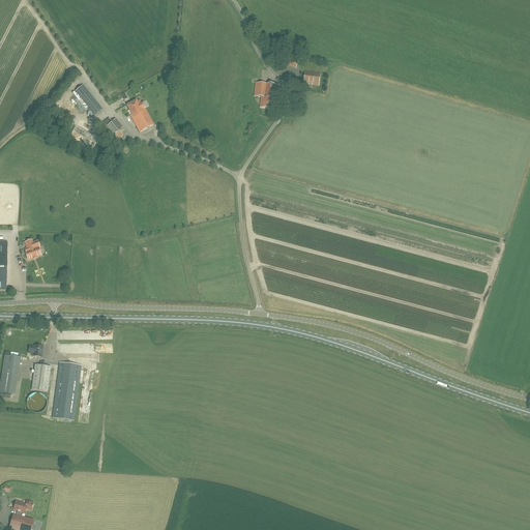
[(296,67),(299,59),(290,56),(287,63),(296,67)]
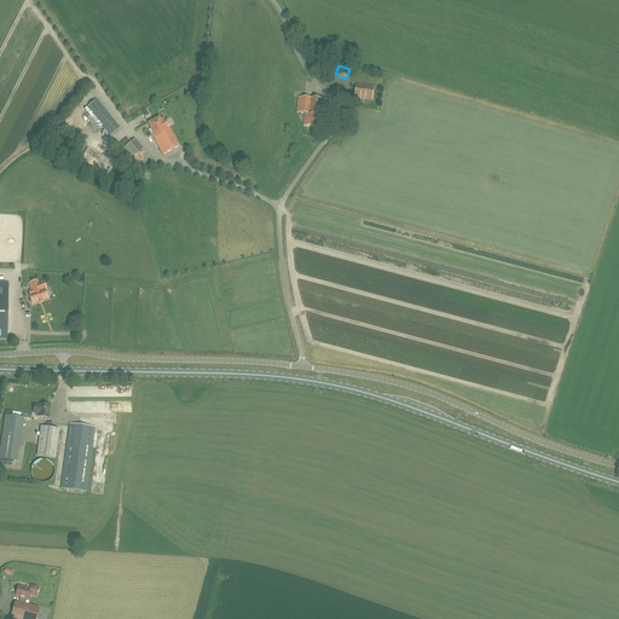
[(357,85),(356,97),(372,99),(374,87),(357,85)]
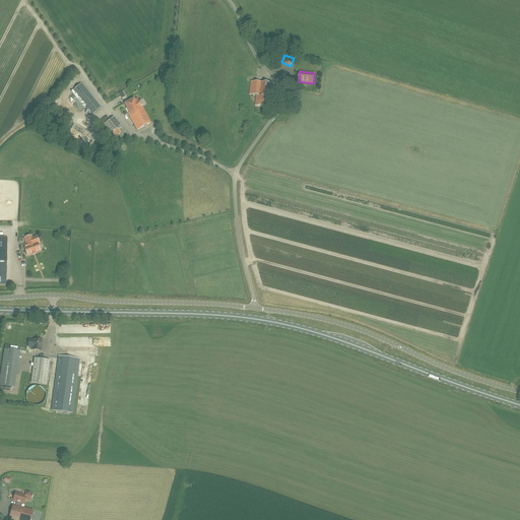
[(238,74),(238,90),(246,90),(246,74),(238,74)]
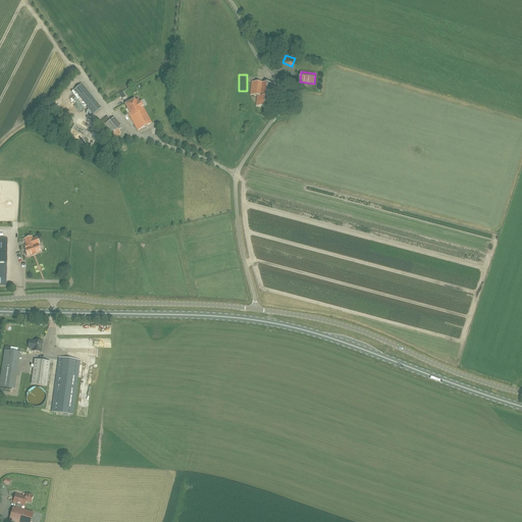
[(272,108),(275,85),(252,82),(251,95),(258,96),(256,106),(272,108)]
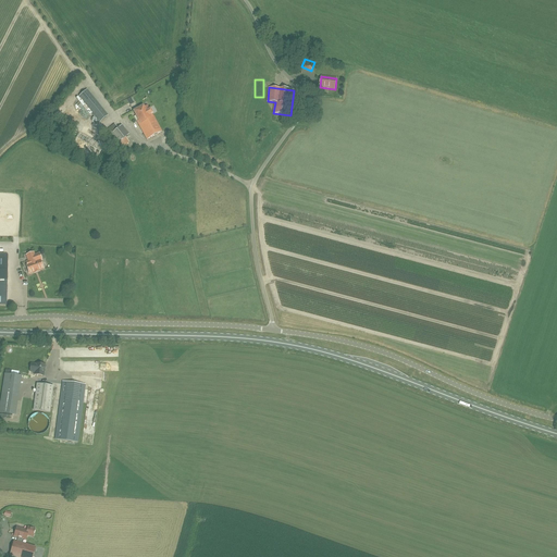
[(147,139),(162,132),(152,113),(150,109),(149,109),(148,106),(144,108),(143,106),(134,111),(138,121),(137,122),(147,139)]
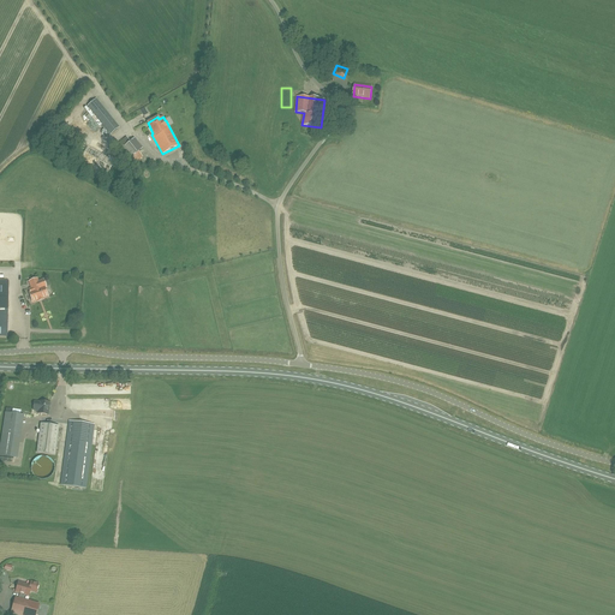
[(138,153),(142,149),(135,139),(130,142),(126,137),(117,145),(132,165),(142,157),(138,153)]
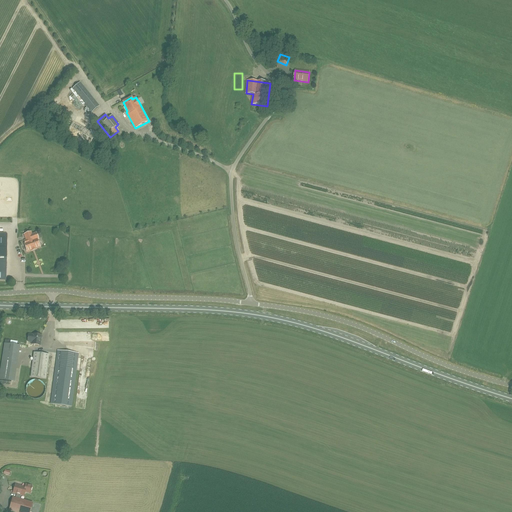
[(38,243),(37,239),(38,239),(36,233),(31,235),(30,232),(24,235),(27,243),(24,244),(27,251),(39,246),(40,245),(39,242),(38,243)]
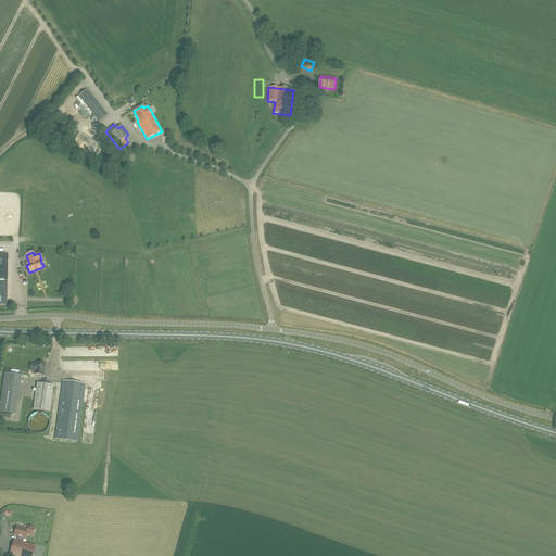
[(43,376),(45,364),(35,363),(35,364),(30,363),(29,370),(34,371),(34,374),(43,376)]
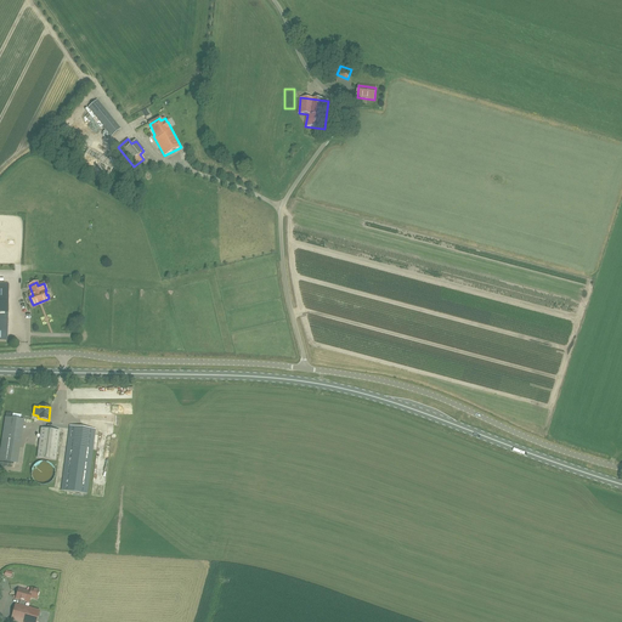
[(21,419),(12,418),(9,418),(5,417),(1,439),(21,442),(24,420),(21,419)]
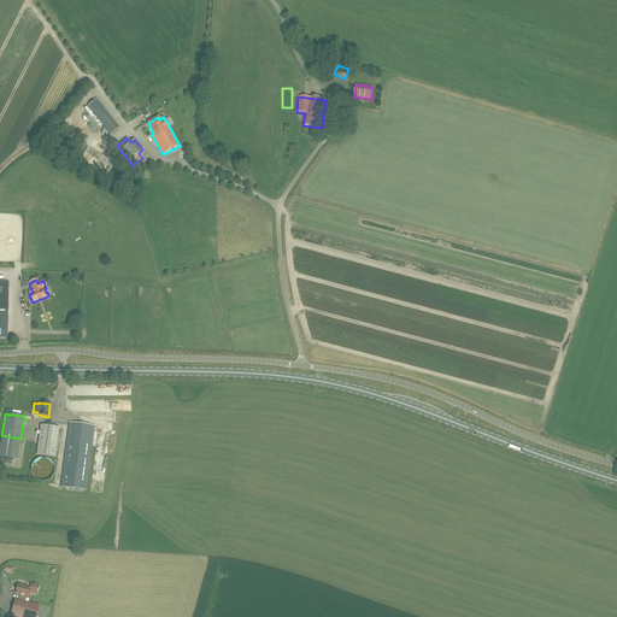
[(94,425),(69,423),(60,487),(87,489),(94,425)]
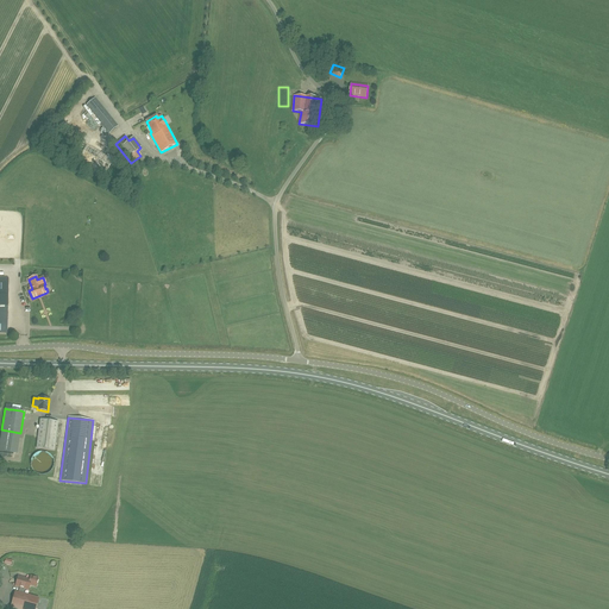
[(55,451),(58,422),(41,420),(37,449),(55,451)]
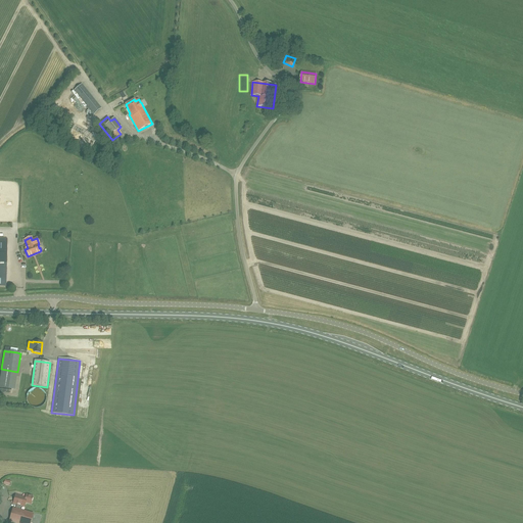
[(25,394),(31,411),(46,406),(44,399),(46,399),(42,388),(25,394)]
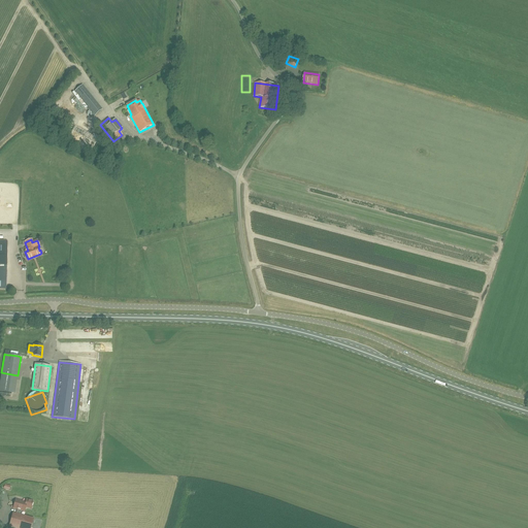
[(80,413),(80,421),(89,421),(90,402),(81,402),(81,413),(80,413)]
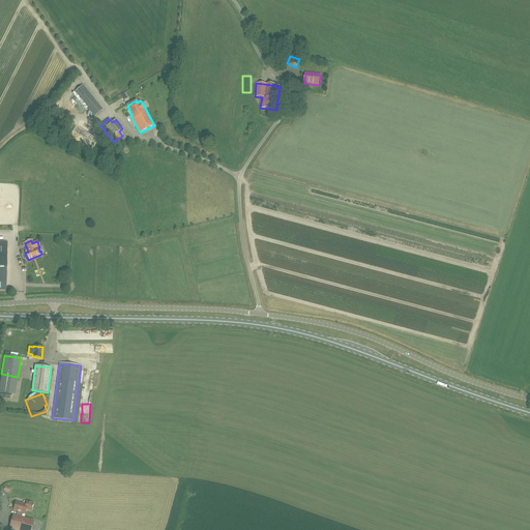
[(13,510),(17,511),(21,512),(25,513),(26,509),(31,510),(33,503),(28,502),(27,504),(16,501),(13,510)]
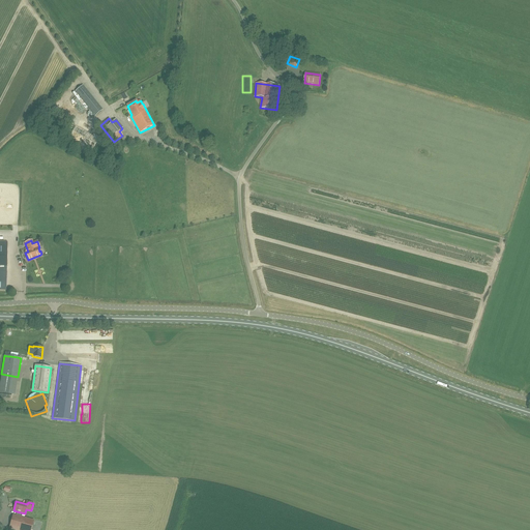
[(20,517),(21,512),(17,511),(16,516),(13,516),(9,528),(16,529),(30,529),(33,521),(20,517)]
